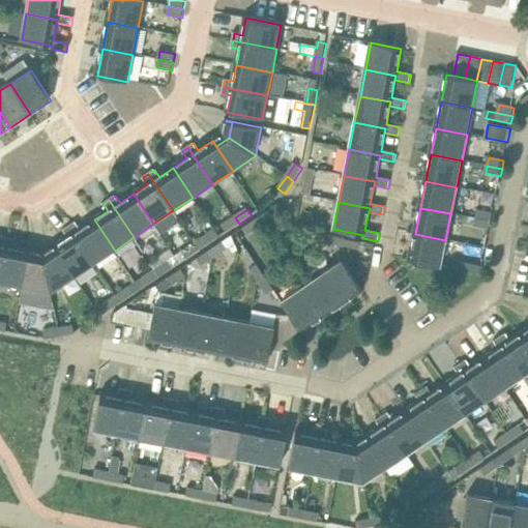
[(491,222),(493,213),(477,210),(476,218),(491,222)]
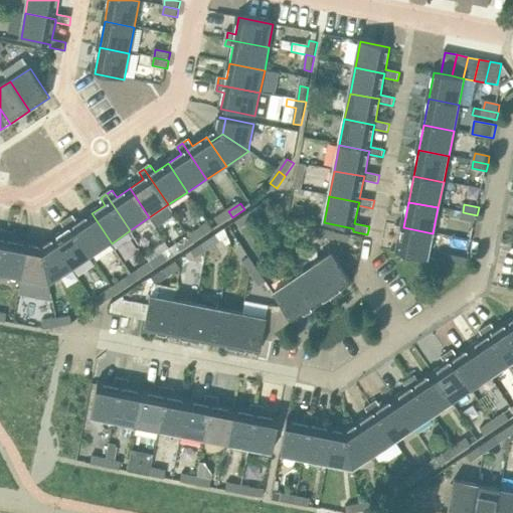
[(254,220),(267,212),(262,205),(249,213),(254,220)]
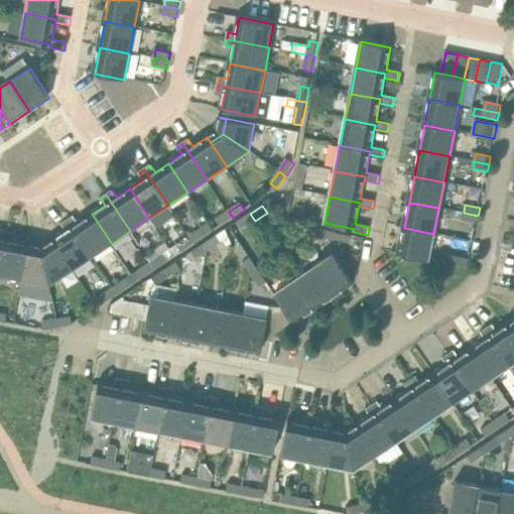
[(221,227),(233,218),(229,212),(216,220),(221,227)]
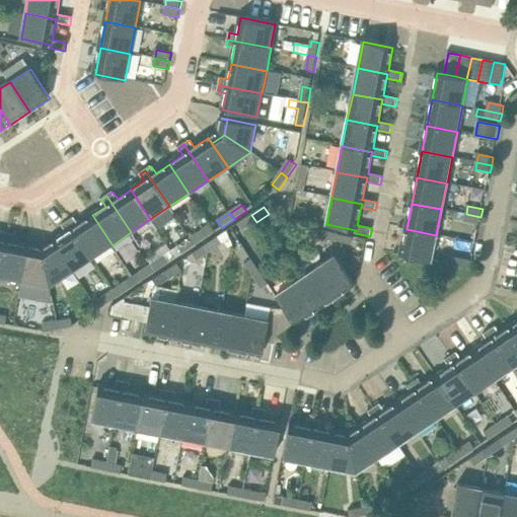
[(479,225),(481,217),(466,214),(460,213),(458,221),(479,225)]
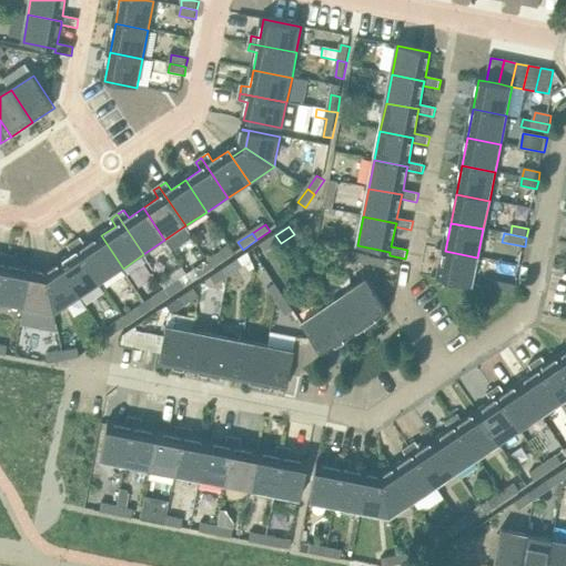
[(123,269),(101,235),(87,245),(81,239),(74,242),(101,282),(123,269)]
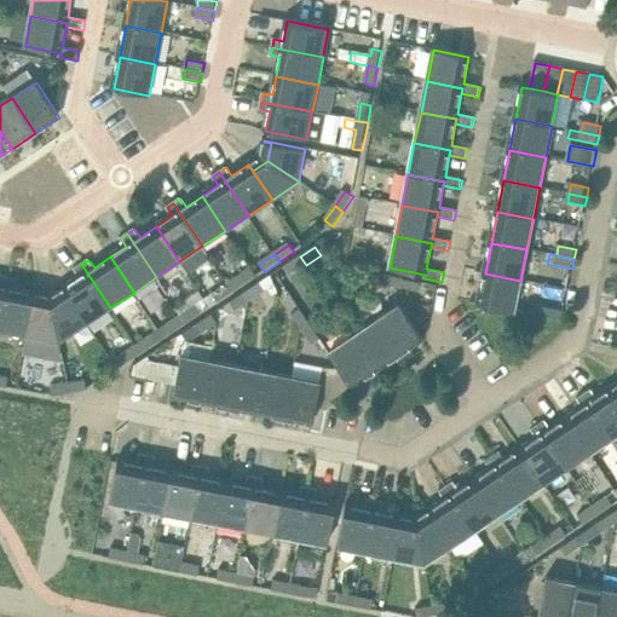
[(290,275),(306,265),(300,257),(286,267),(290,275)]
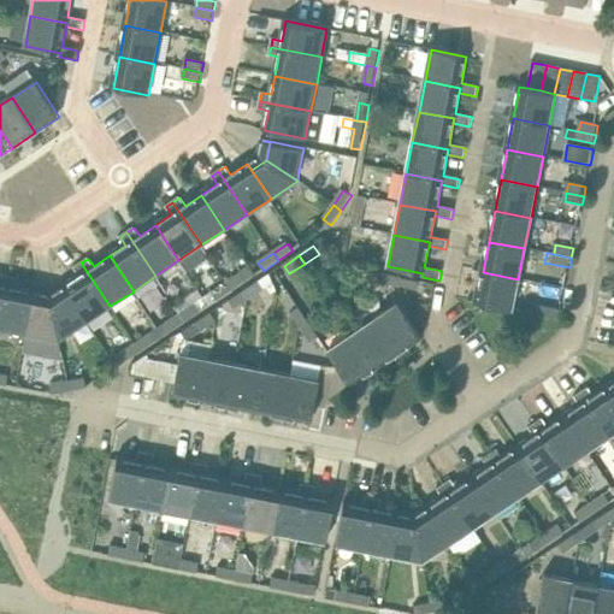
[(110,306),(81,263),(75,267),(80,276),(64,287),(87,322),(110,306)]
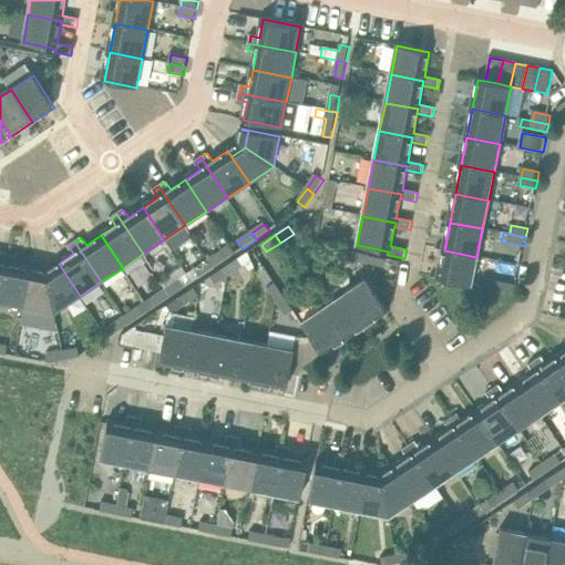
[(471,286),(476,257),(444,250),(439,279),(471,286)]
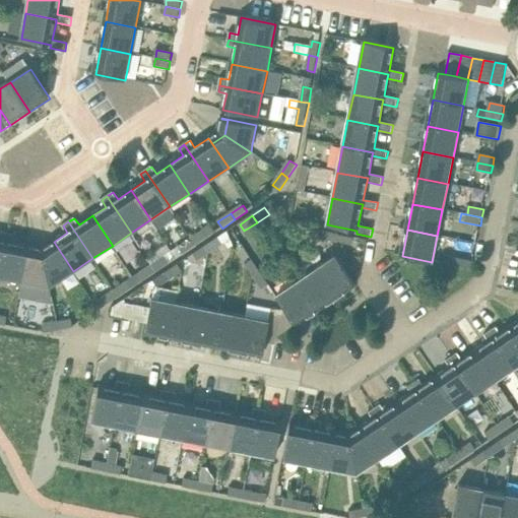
[(208,238),(204,231),(192,239),(196,246),(208,238)]
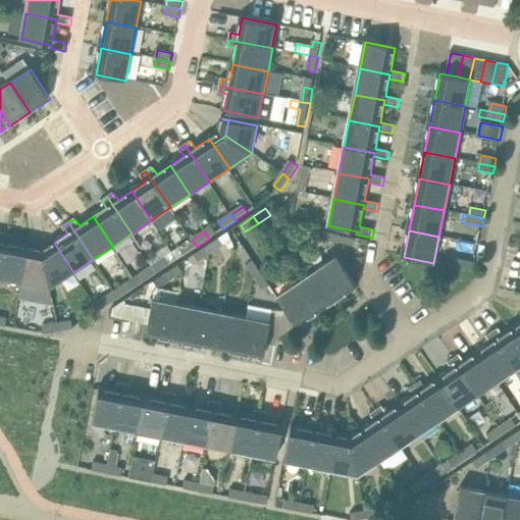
[(340,244),(341,236),(325,232),(324,241),(340,244)]
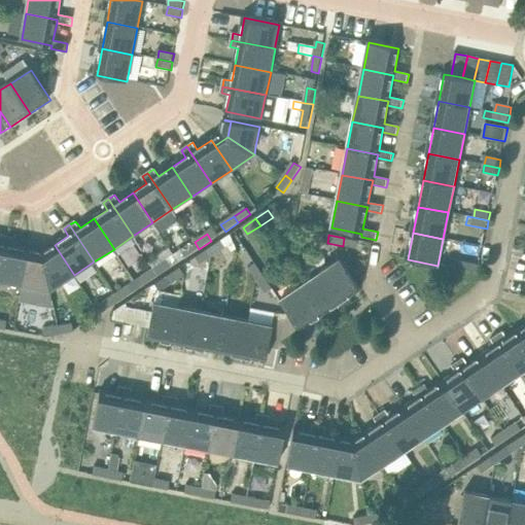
[(0,280),(1,281),(9,237),(2,236),(1,244),(0,243),(0,280)]
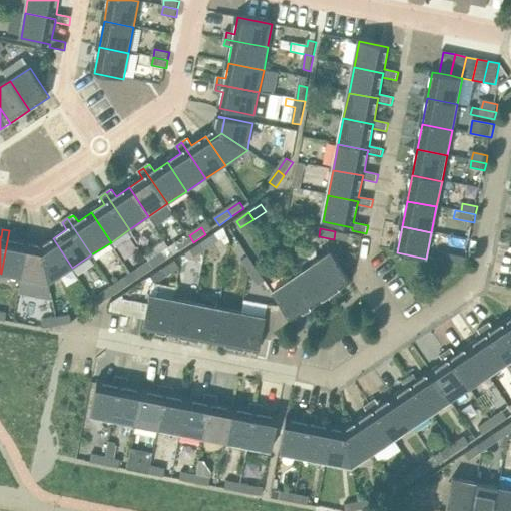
[(23,278),(30,243),(14,240),(16,232),(9,230),(1,274),(23,278)]
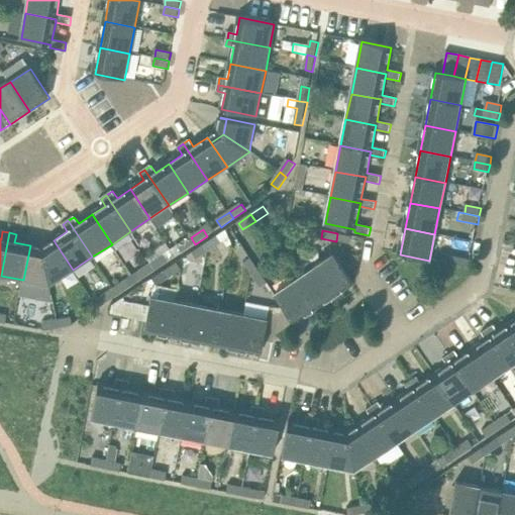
[(209,251),(222,243),(217,236),(205,245),(209,251)]
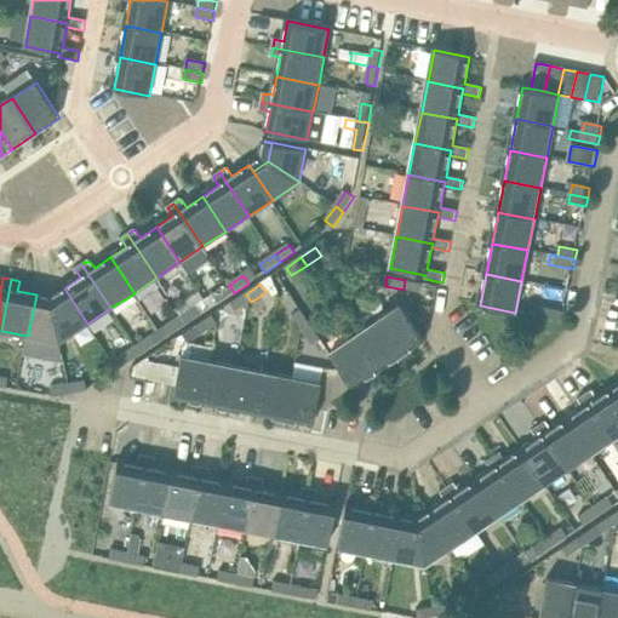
[(219,303),(234,293),(229,285),(213,295),(219,303)]
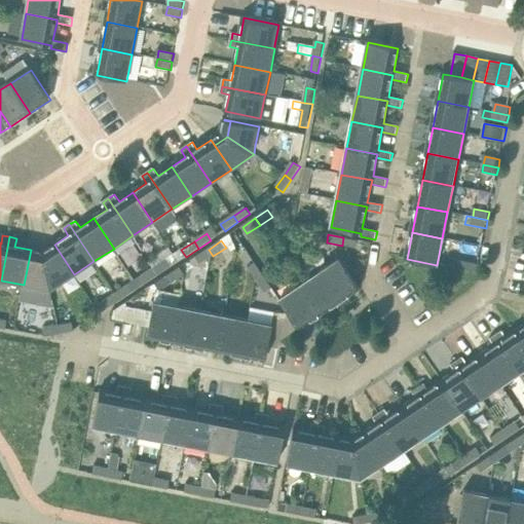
[(74,274),(54,245),(53,245),(58,250),(45,259),(51,290),(74,274)]
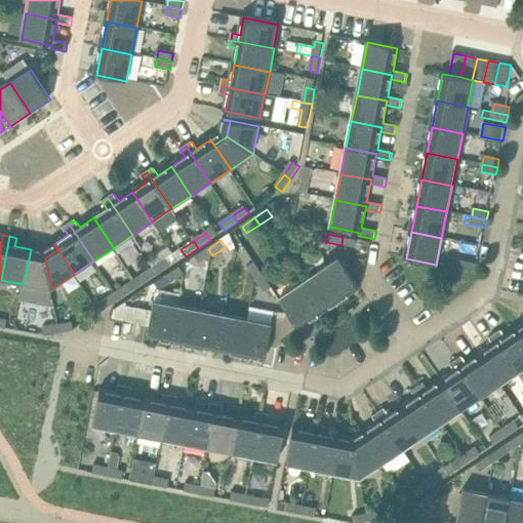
[(51,289),(45,258),(30,255),(31,249),(24,284),(51,289)]
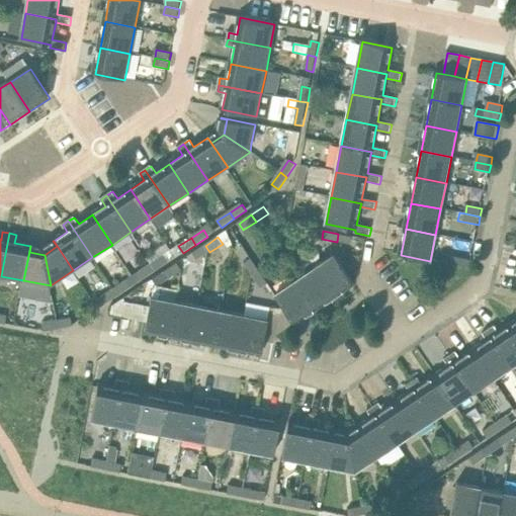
[(197,260),(209,252),(205,246),(193,254),(197,260)]
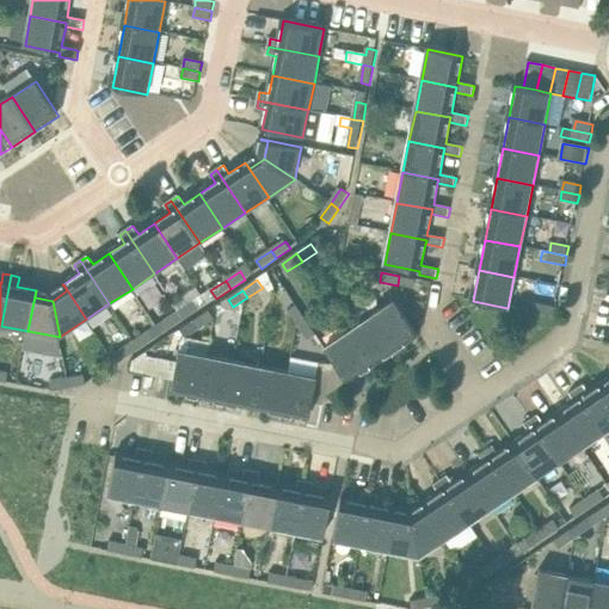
[(200,309),(195,301),(194,302),(189,295),(178,302),(183,309),(180,312),(185,319),(200,309)]
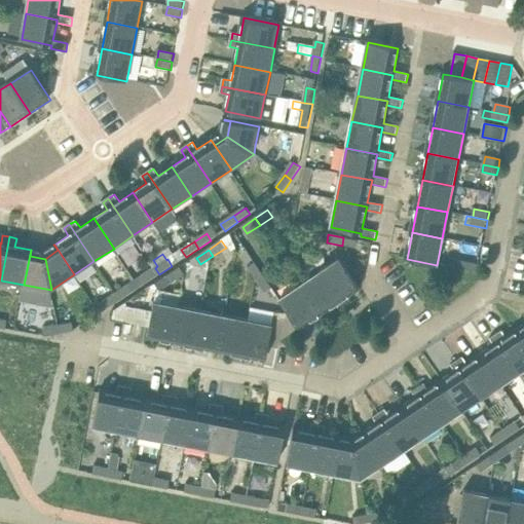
[(359,258),(357,269),(365,271),(367,260),(359,258)]
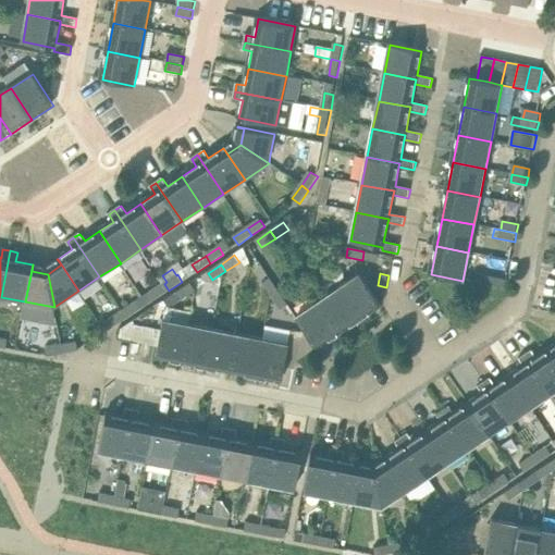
[(360,274),(338,288),(359,320),(381,305),(360,274)]
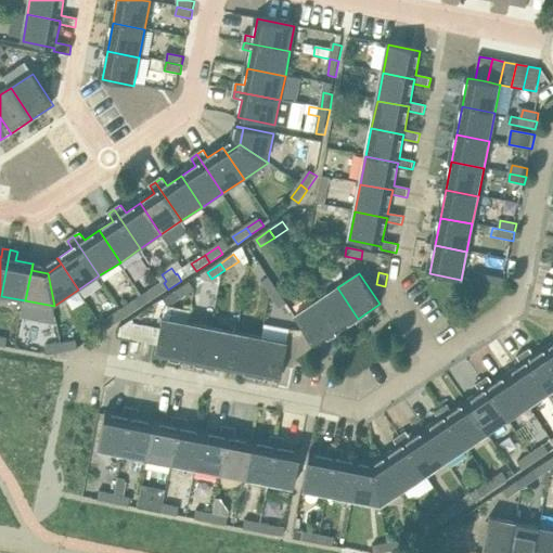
[(503,288),(505,280),(477,274),(475,282),(503,288)]
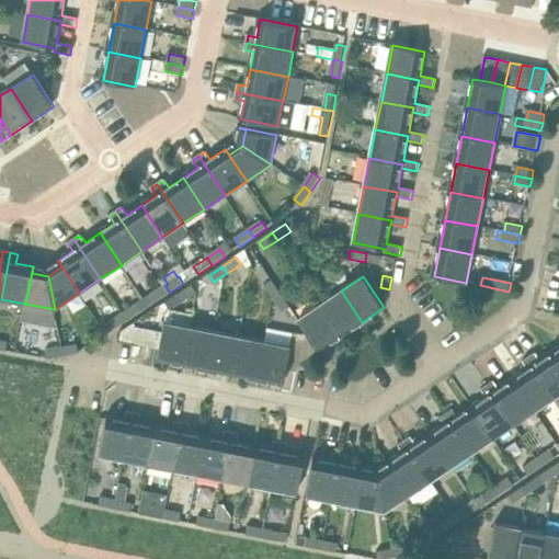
[(265,286),(274,299),(282,294),(273,281),(265,286)]
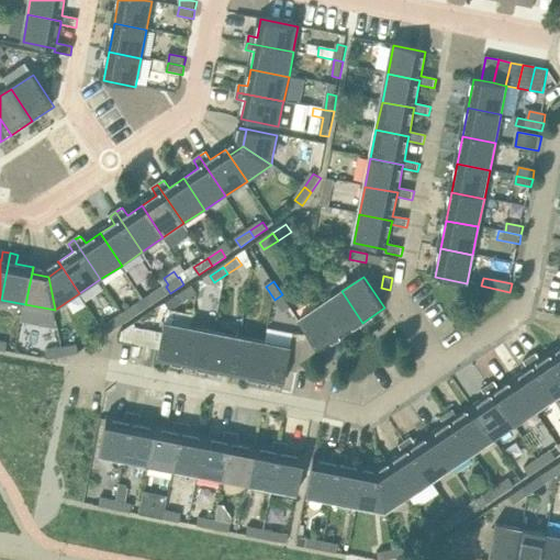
[(157,302),(170,293),(166,287),(153,295),(157,302)]
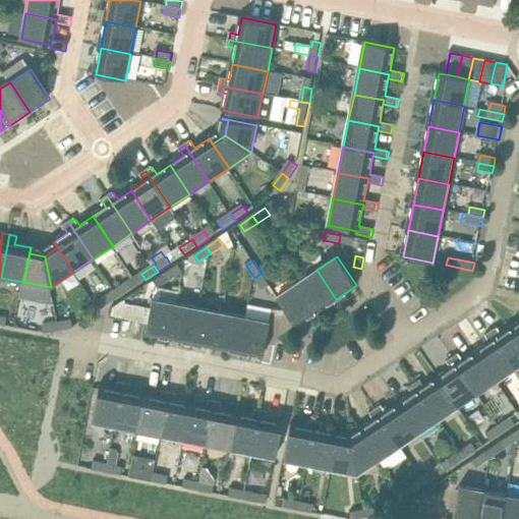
[(179,266),(166,274),(170,280),(171,281),(183,273),(179,266)]
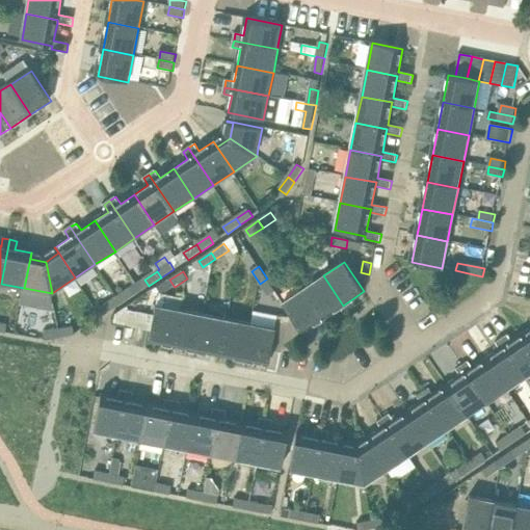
[(323,319),(343,306),(323,275),(303,289),(323,319)]
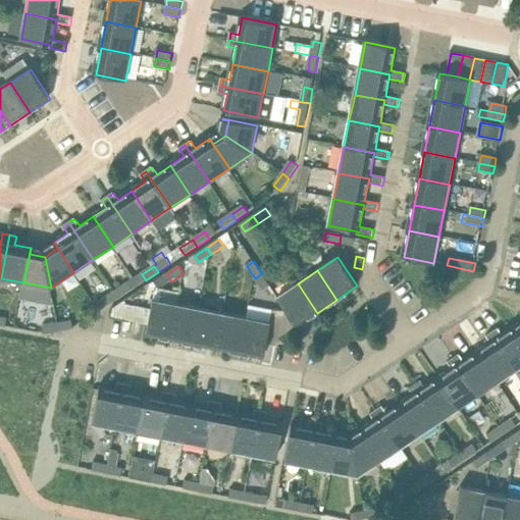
[(270,287),(262,273),(255,278),(263,291),(270,287)]
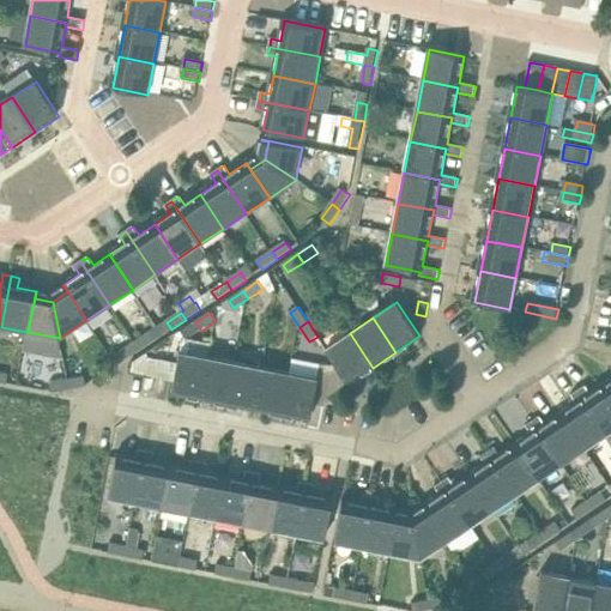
[(195,322),(182,332),(187,339),(201,331),(200,330),(195,322)]
